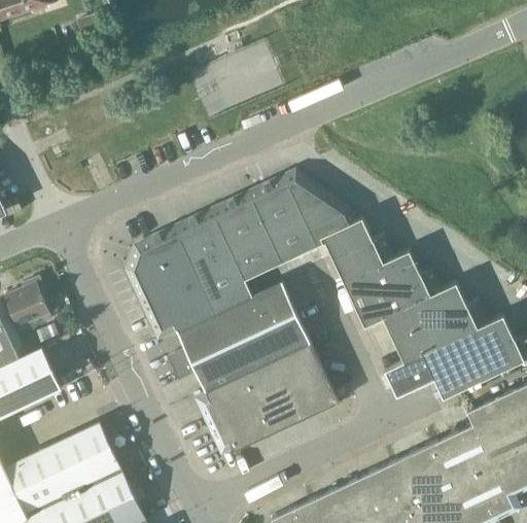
[(0,0),(0,24),(51,4),(49,0),(0,0)]
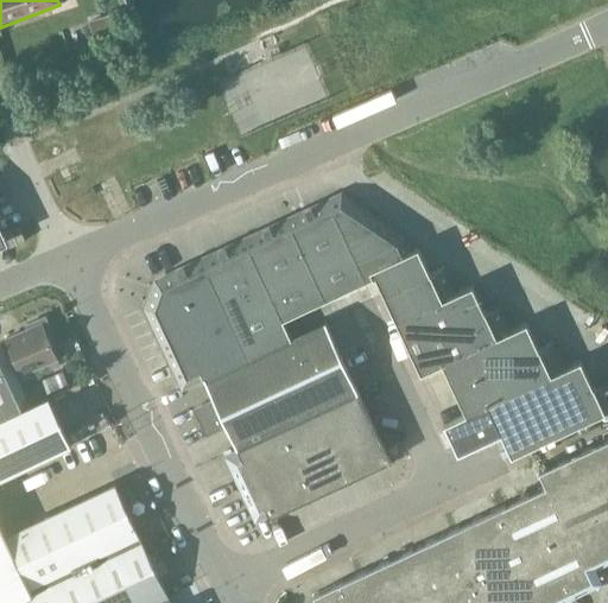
[(341,201),(328,205),(366,285),(373,281),(369,274),(410,256),(410,255),(403,242),(341,201)]
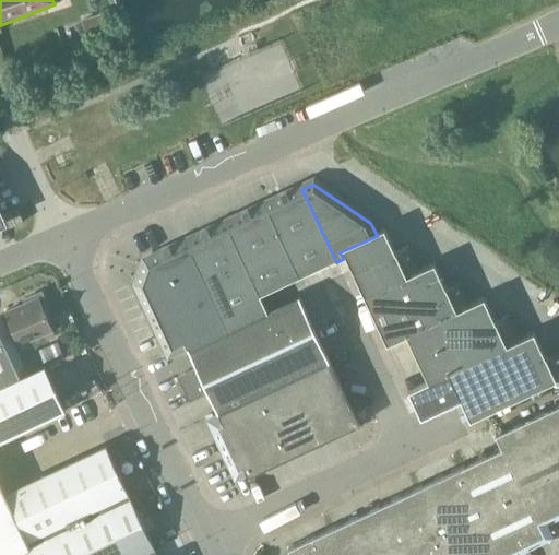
[(301,189),(264,207),(298,280),(336,262),(301,189)]
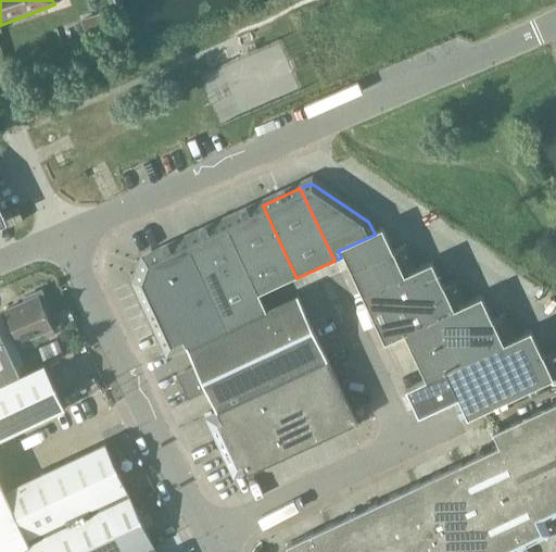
[(263,205),(224,224),(257,297),(258,297),(297,278),(263,205)]
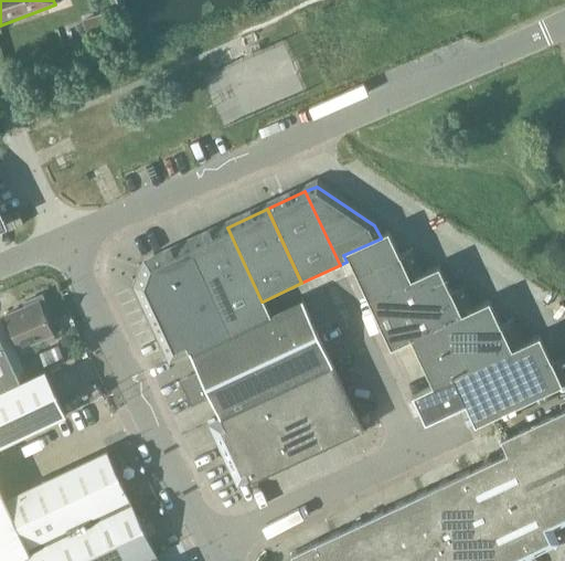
[(2,222),(9,235),(23,229),(18,215),(2,222)]
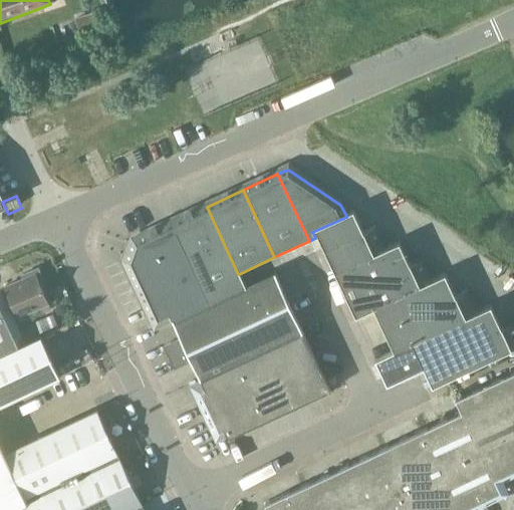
[(207,207),(171,224),(209,306),(246,288),(239,274),(238,274),(207,207)]
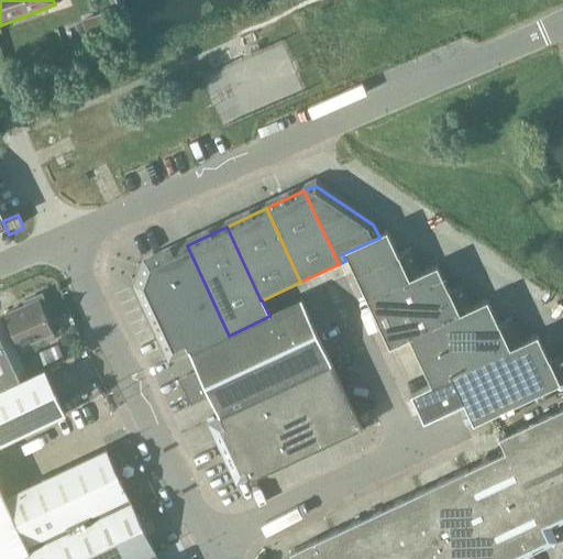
[(386,233),(379,237),(379,238),(342,254),(345,261),(346,261),(355,278),(398,259),(386,233)]
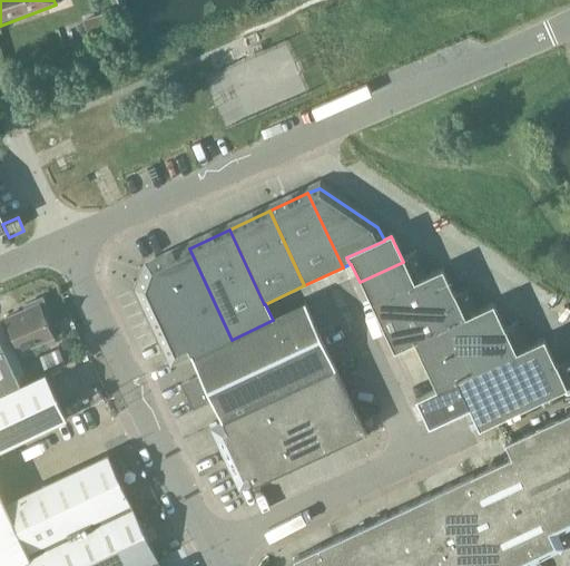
[(172,368),(192,359),(190,358),(196,355),(197,357),(232,340),(189,249),(147,269),(137,296),(172,368)]
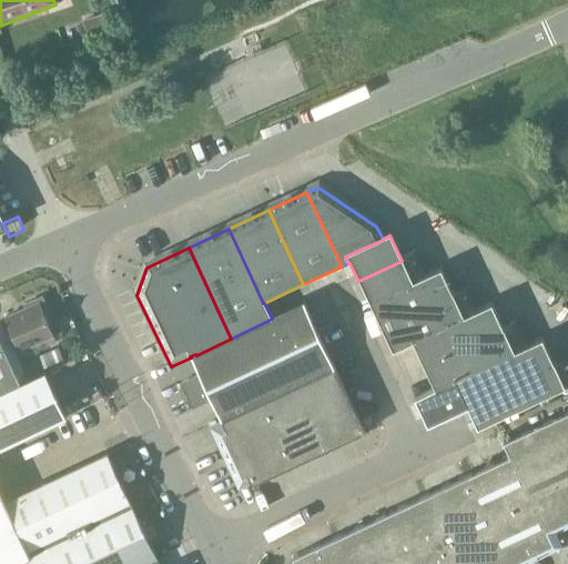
[(414,255),(402,261),(358,281),(369,304),(425,279),(414,255)]
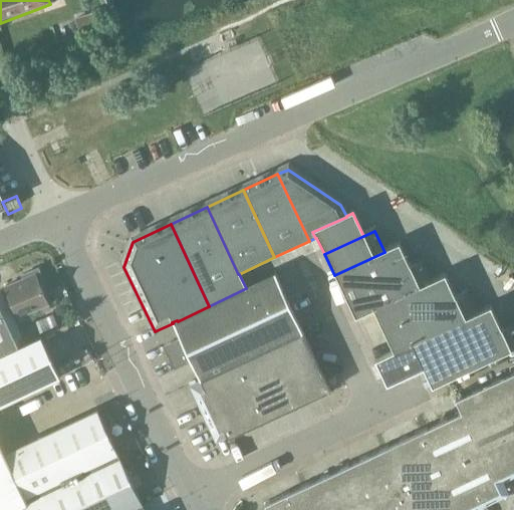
[(399,245),(384,252),(334,275),(354,320),(373,311),(372,310),(431,284),(430,283),(420,262),(410,267),(399,245)]
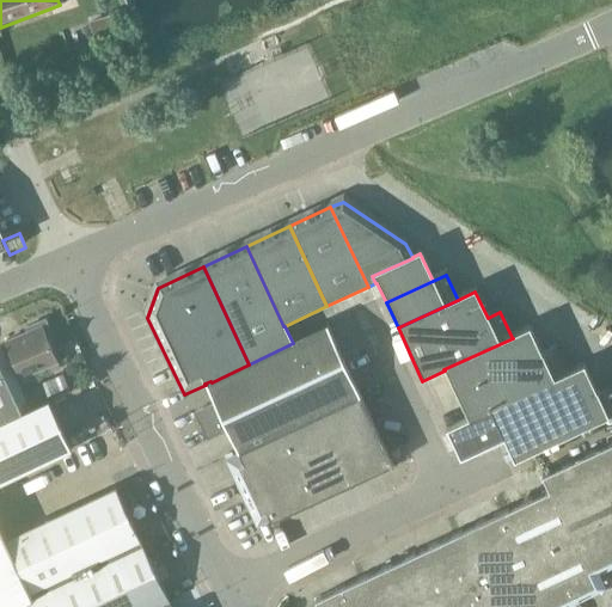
[(13,365),(20,381),(56,366),(49,347),(54,344),(46,324),(25,332),(28,338),(6,348),(13,365)]
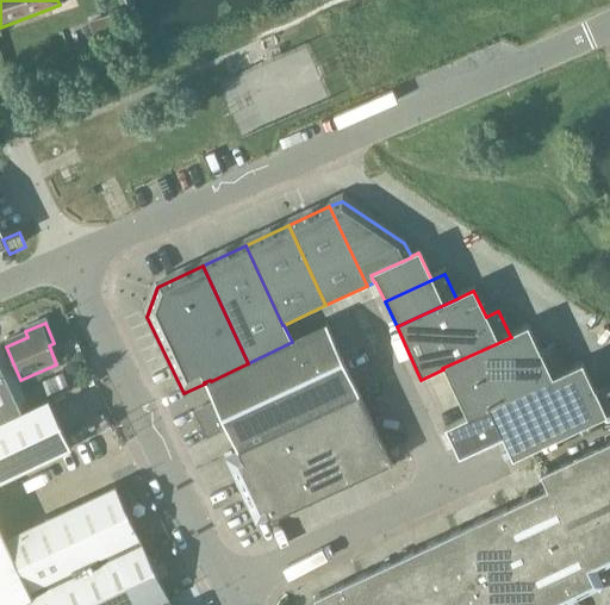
[(193,416),(200,429),(342,362),(325,326),(292,342),(248,363),(211,381),(210,380),(204,382),(205,384),(215,405),(193,416)]
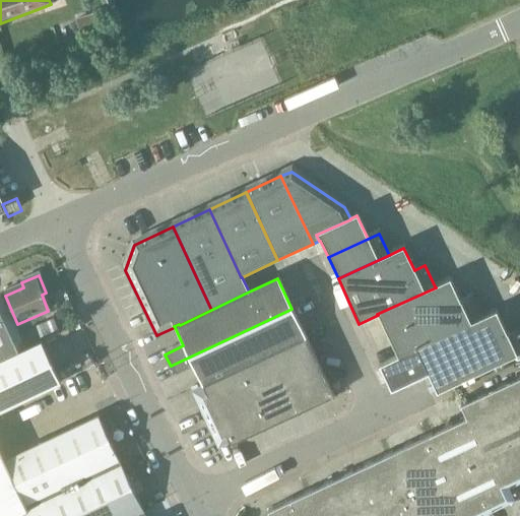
[(450,279),(435,286),(436,287),(377,314),(378,315),(398,360),(416,350),(416,349),(481,320),(481,319),(471,298),(460,303),(450,279)]
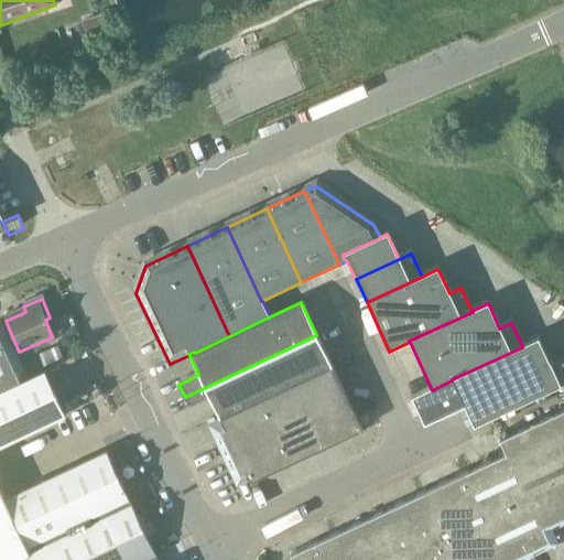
[(2,326),(0,326),(0,448),(66,418),(45,373),(28,380),(26,378),(20,366),(2,326)]
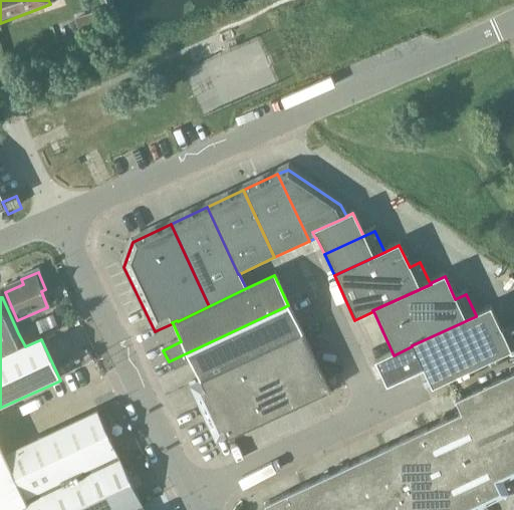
[(192,364),(200,383),(233,367),(302,335),(288,305),(169,361),(174,372),(192,364)]
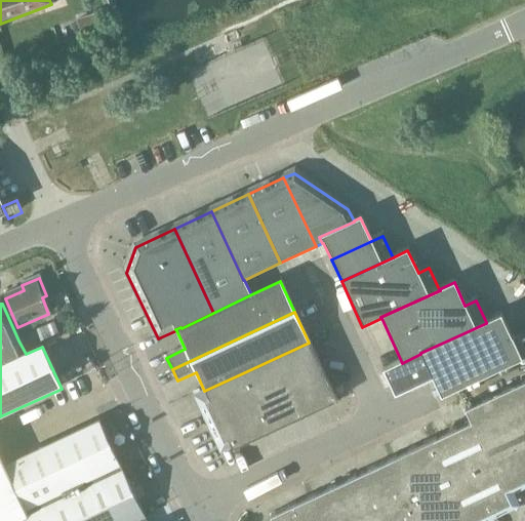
[(500,315),(486,322),(486,323),(420,353),(420,354),(441,398),(524,358),(524,337),(523,333),(512,337),(500,315)]
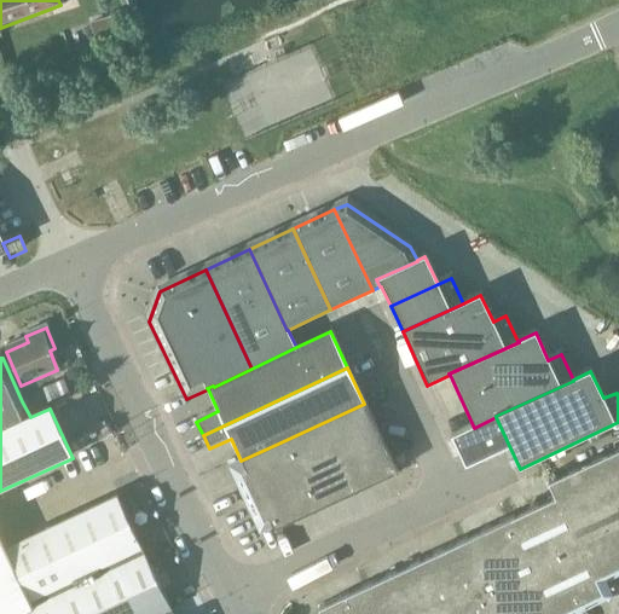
[(62,384),(22,401),(29,415),(68,398),(62,384)]
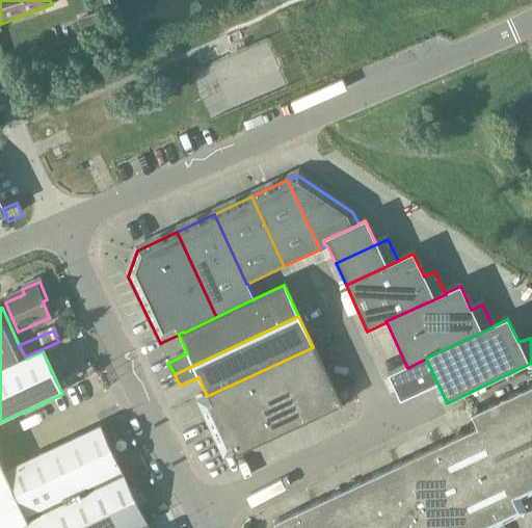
[(257,413),(211,433),(223,459),(235,454),(235,456),(341,407),(313,347),(241,380),(257,413)]
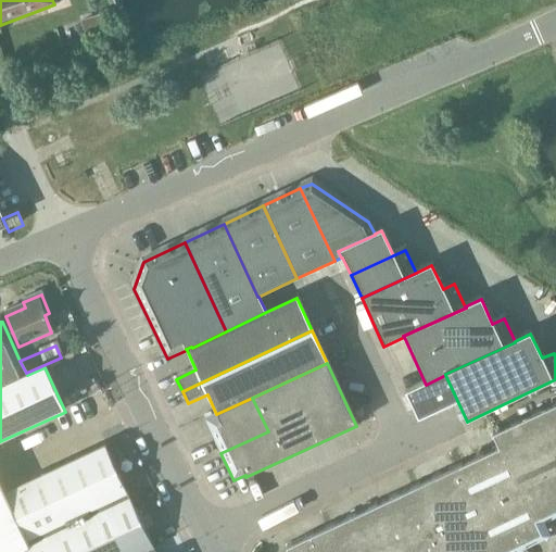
[(205,422),(220,453),(268,431),(252,398),(216,414),(217,416),(205,422)]
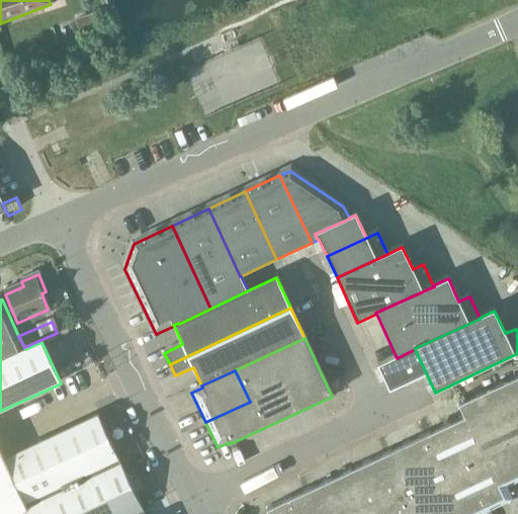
[(517,376),(457,406),(463,419),(464,418),(497,487),(499,486),(517,477),(517,376)]
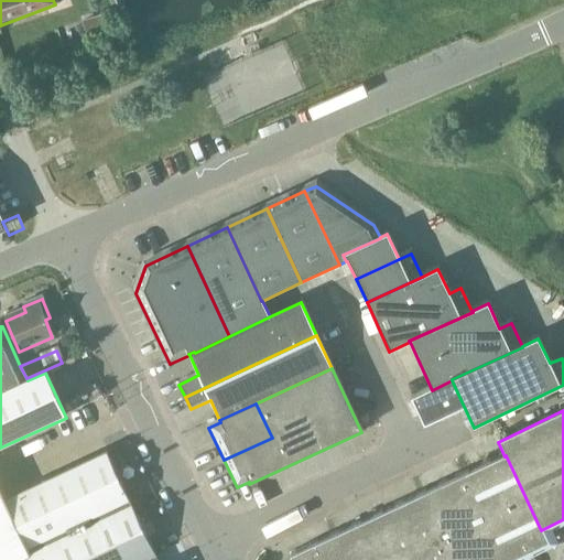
[(107,454),(8,502),(30,550),(130,502),(134,499),(131,492),(126,494),(107,454)]
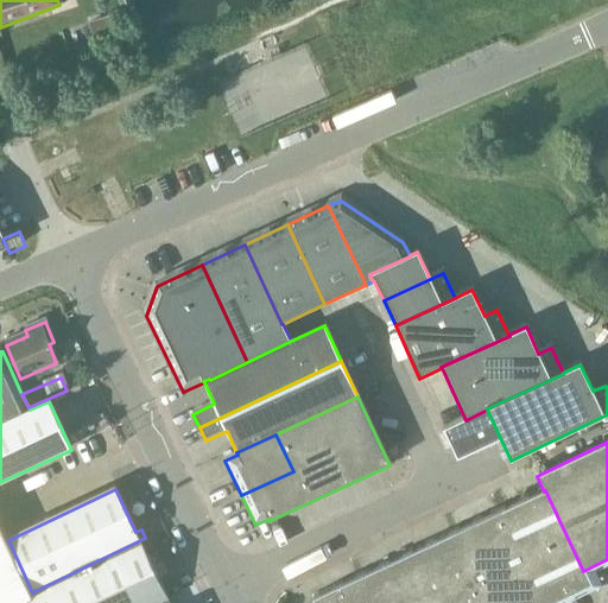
[(544,492),(499,512),(542,602),(555,602),(593,585),(586,570),(583,571),(545,490),(544,492)]
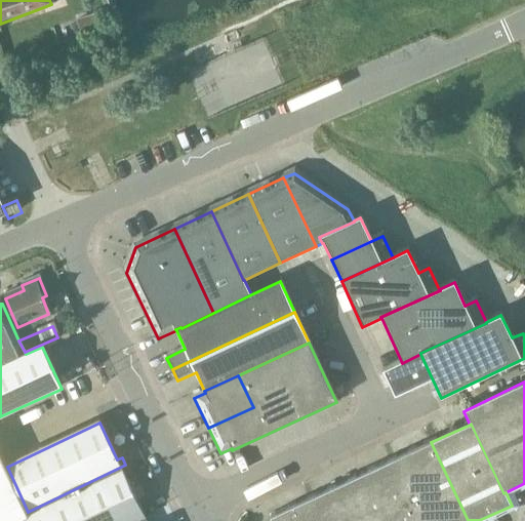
[(431,442),(391,462),(410,503),(417,520),(468,520),(431,442)]
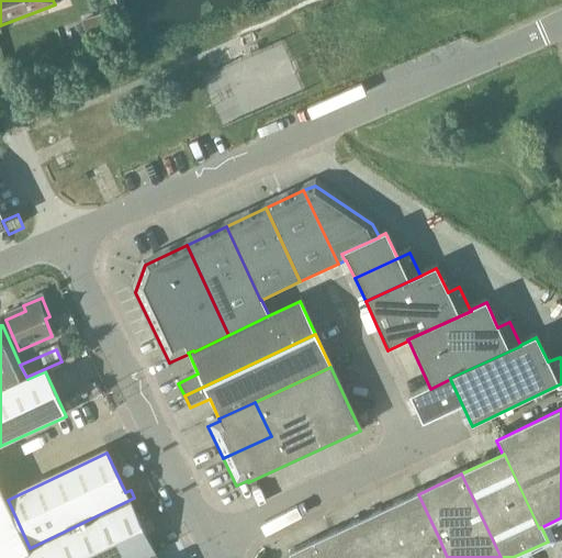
[(25,557),(31,555),(0,489),(0,557),(25,557)]
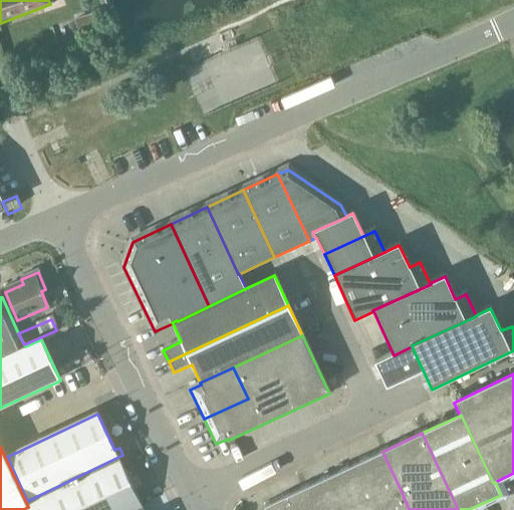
[(382,452),(343,470),(362,509),(364,509),(402,492),(382,452)]
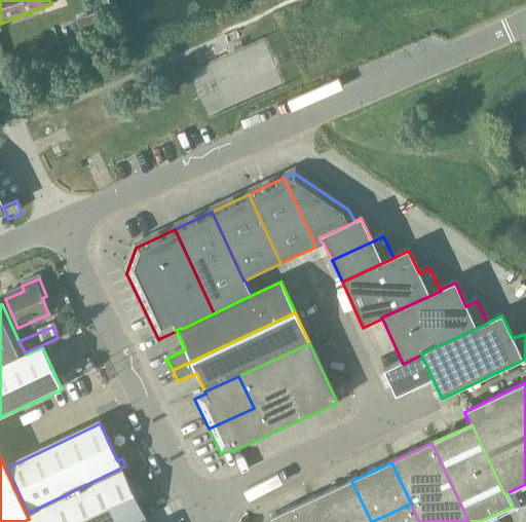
[(30,517),(33,521),(146,521),(147,521),(121,468),(28,513),(30,517)]
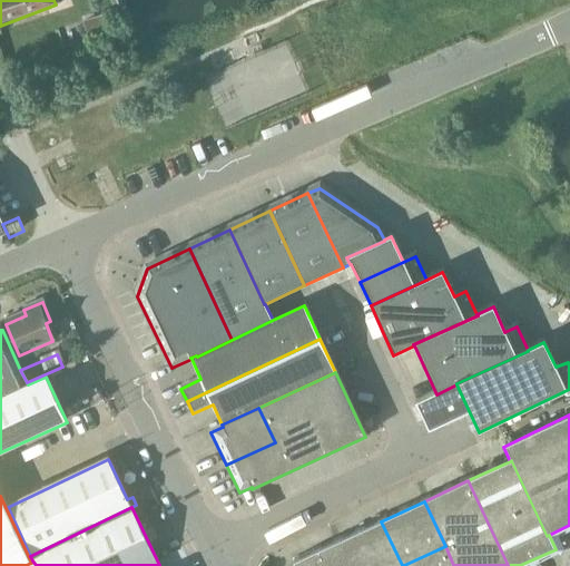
[(402,565),(381,521),(292,563),(293,565),(402,565)]
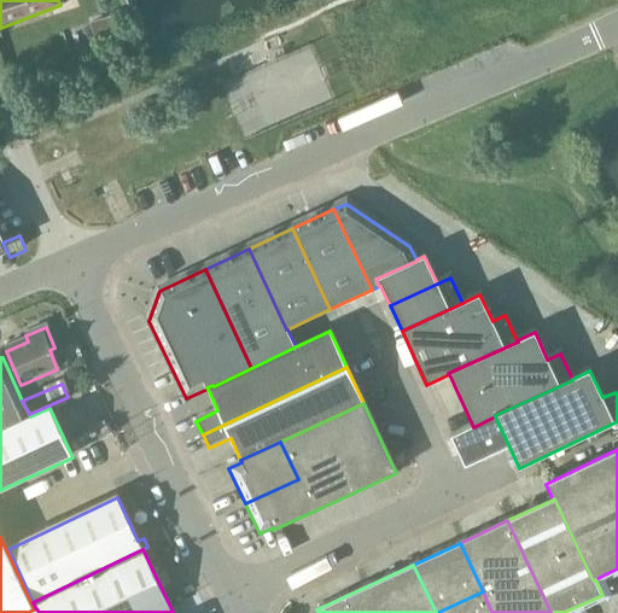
[(491,612),(483,591),(438,612),(491,612)]
